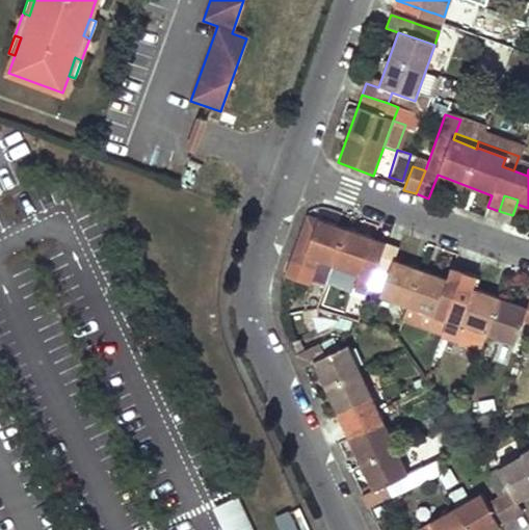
[(316,261),(359,275),(363,266),(372,240),(305,216),(287,265),(283,276),(307,286),(316,261)]
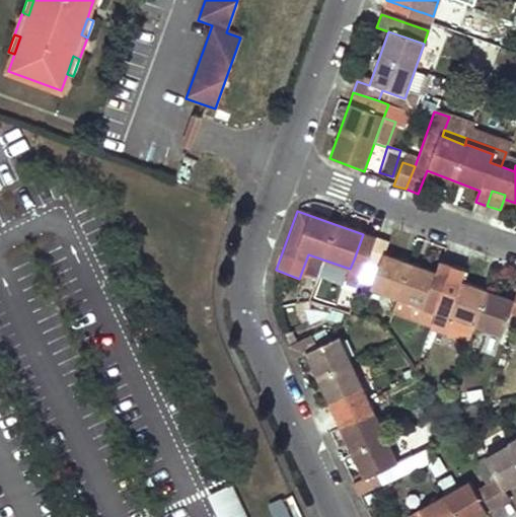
[(363,234),(354,260),(377,268),(382,254),(386,242),(363,234)]
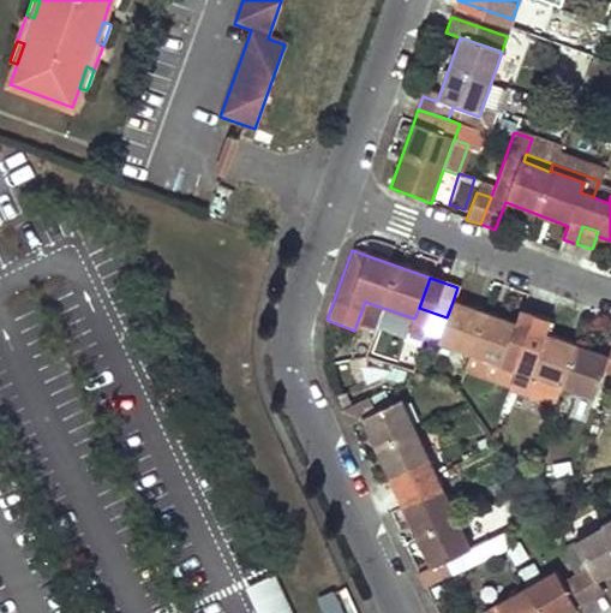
[(447,317),(437,344),(469,355),(514,372),(523,344),(534,315),(521,310),(516,325),(453,302),(447,317)]
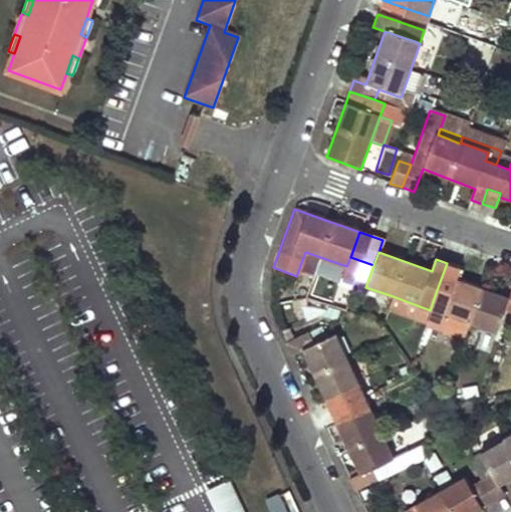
[(459,268),(447,263),(438,287),(451,292),(455,280),(459,268)]
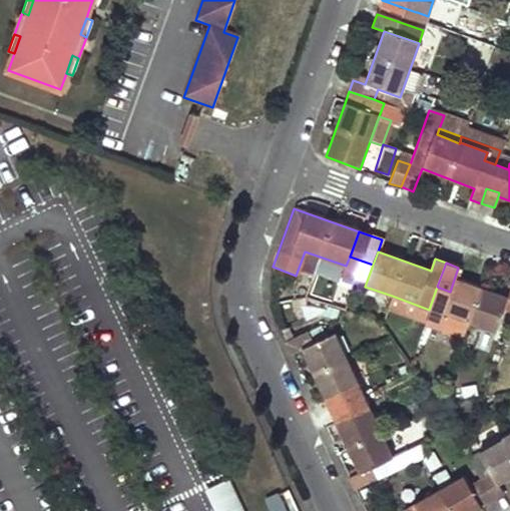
[(450,292),(442,314),(494,333),(502,311),(507,298),(454,280),(450,292)]
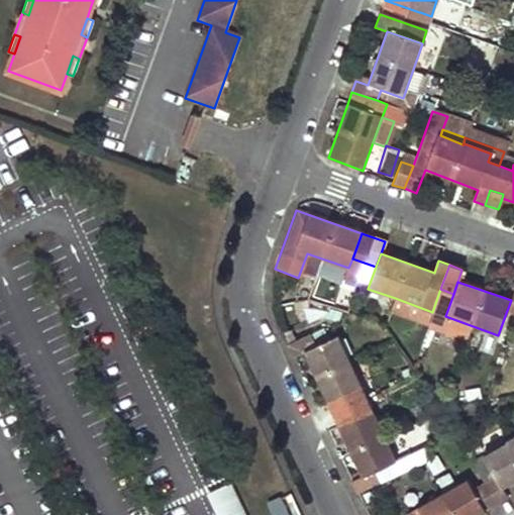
[(395,298),(390,312),(427,326),(432,312),(395,298)]
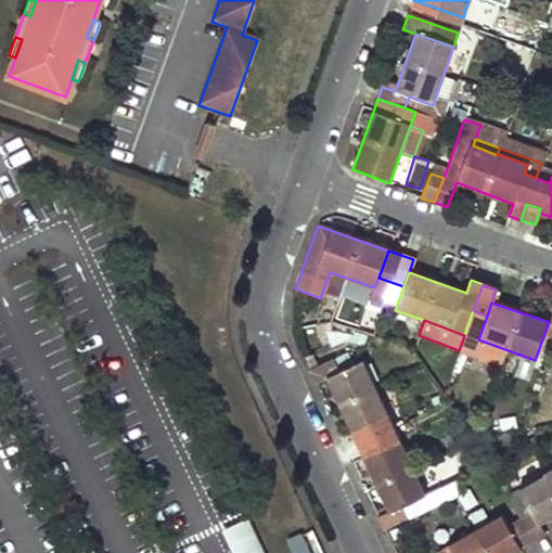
[(333,359),(307,371),(313,384),(325,378),(338,372),(333,359)]
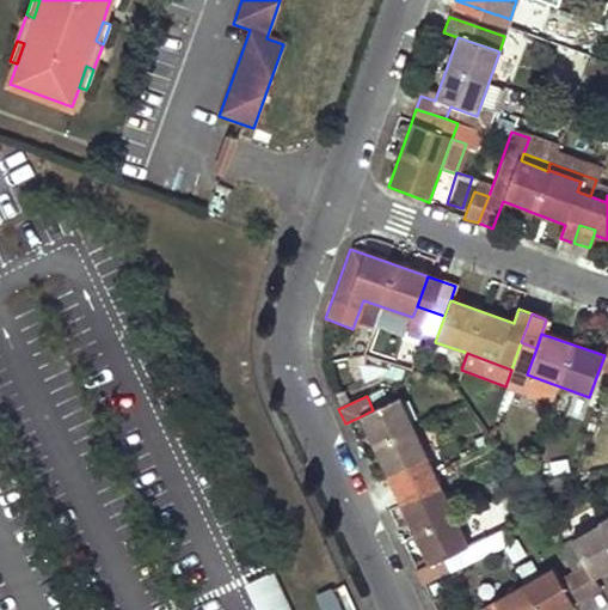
[(358,418),(387,479),(415,465),(427,459),(398,398),(373,410),(358,418)]
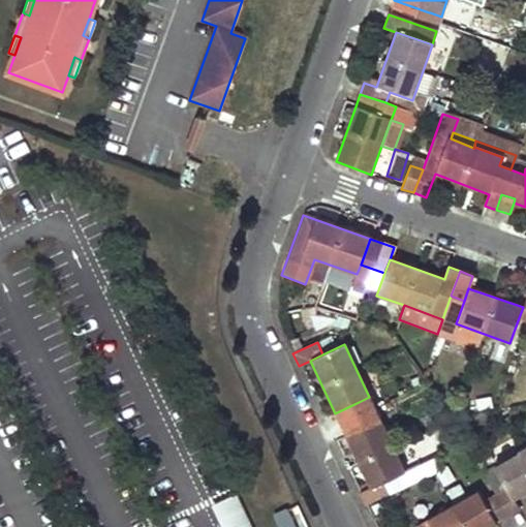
[(359,402),(335,413),(345,436),(370,425),(359,402)]
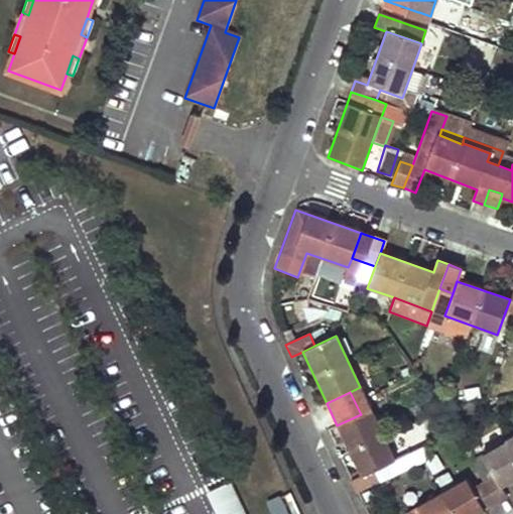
[(337,425),(361,477),(373,471),(394,462),(370,410),(361,414),(337,425)]
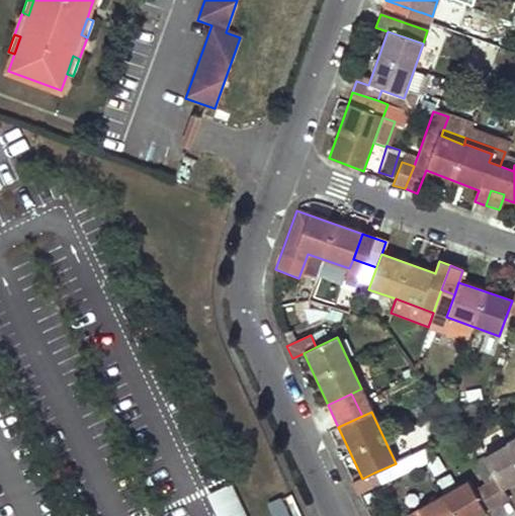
[(495,479),(501,491),(514,482),(514,437),(506,443),(507,444),(483,458),(495,479)]
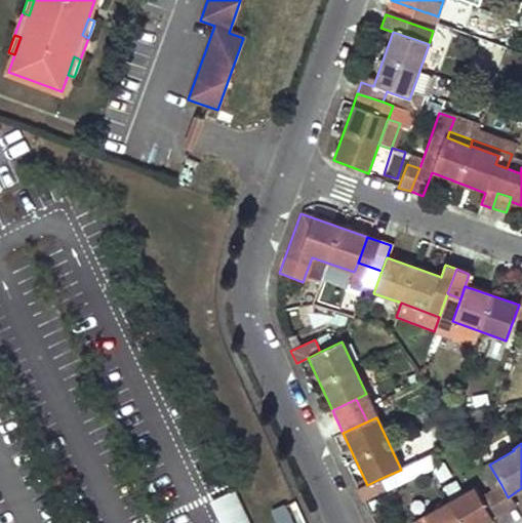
[(367,485),(356,490),(361,503),(385,491),(379,479),(367,485)]
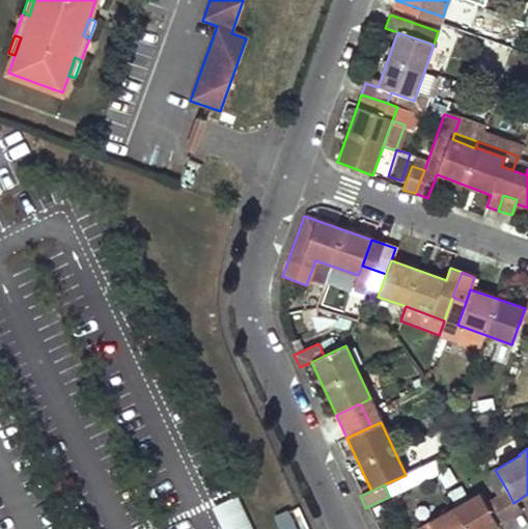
[(507,491),(484,503),(498,526),(520,513),(513,503),(507,491)]
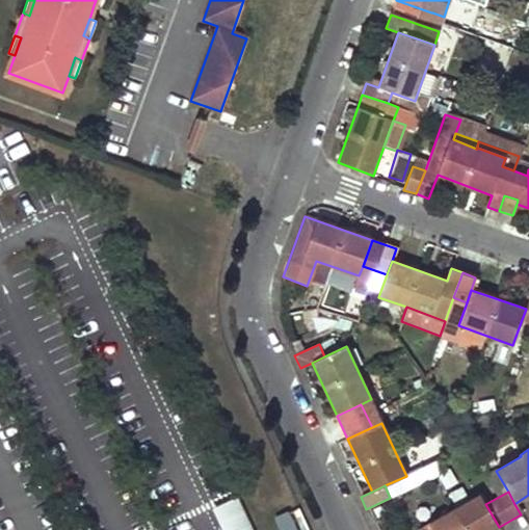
[(480,495),(420,529),(495,529),(499,527),(485,504),(480,495)]
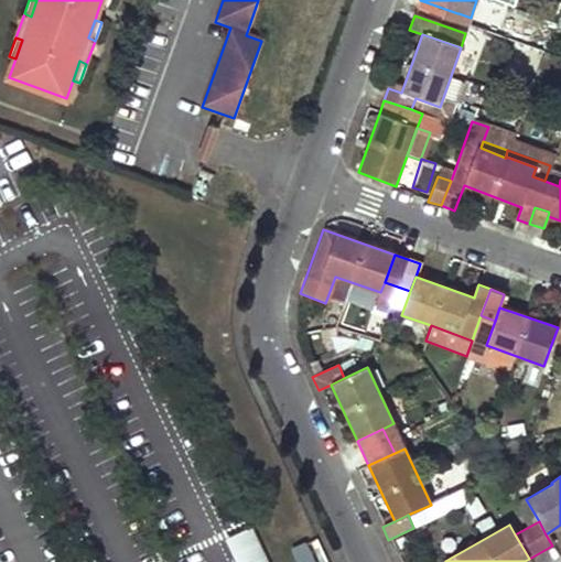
[(267,561),(251,528),(225,540),(235,561),(267,561)]
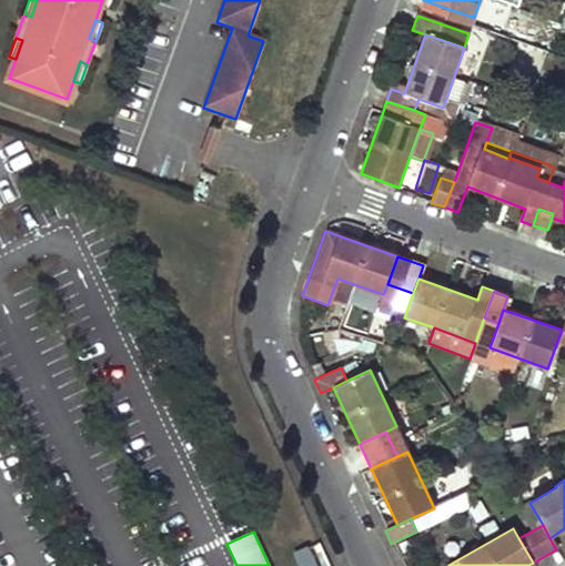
[(315,565),(306,547),(293,553),(299,565),(315,565)]
